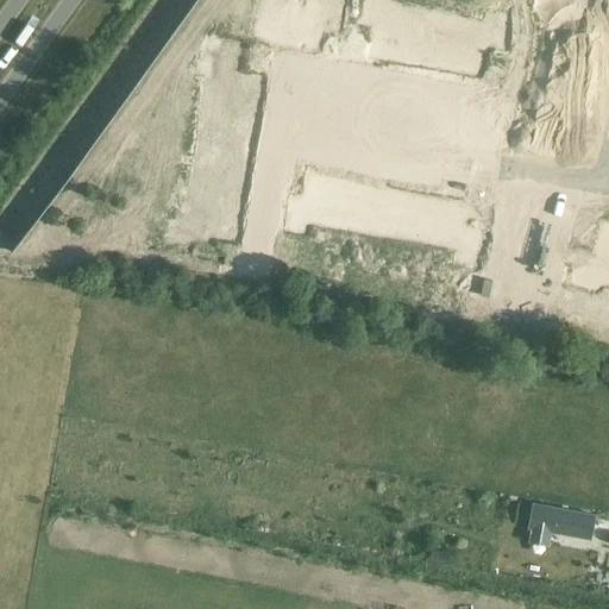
[(261,0),(255,36),(286,42),(293,0),(261,0)]
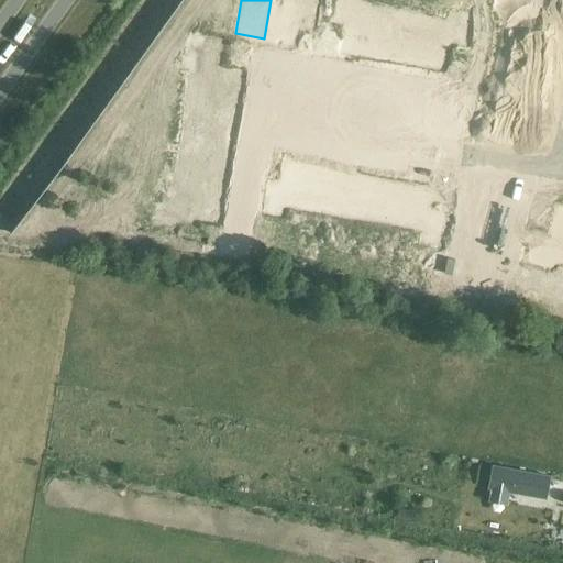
[(271,0),(264,39),(289,43),(295,17),(308,20),(311,0),(271,0)]
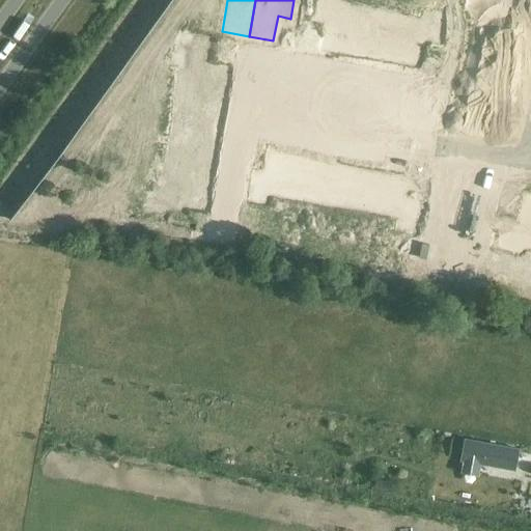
[(319,0),(316,19),(329,22),(324,47),(348,52),(356,9),(334,5),(334,0),(319,0)]
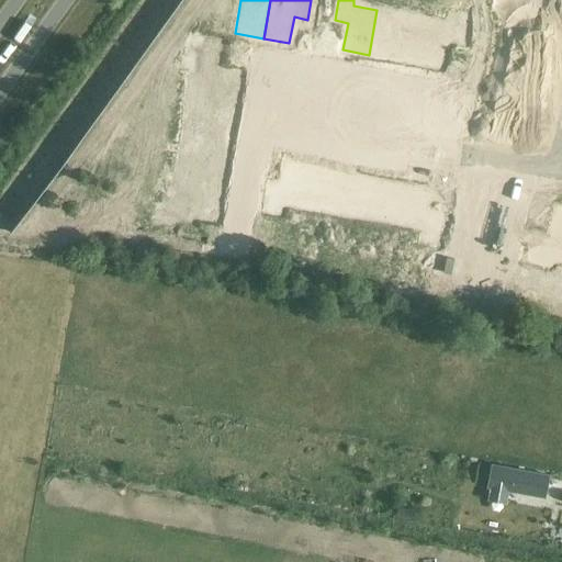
[(526,0),(502,0),(501,11),(510,13),(506,37),(550,45),(555,20),(528,14),(531,1),(526,0)]
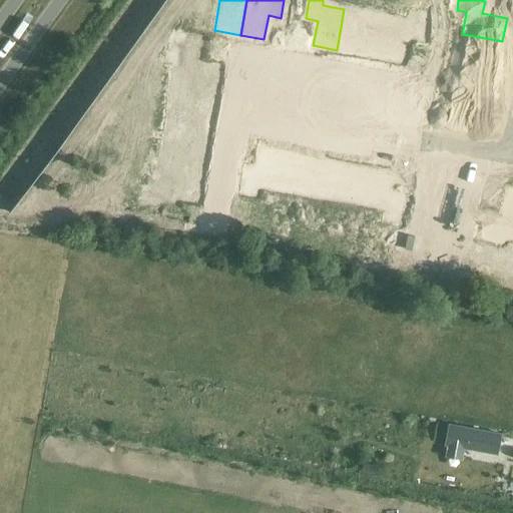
[(344,9),(337,50),(338,50),(338,49),(358,52),(366,13),(344,9)]
